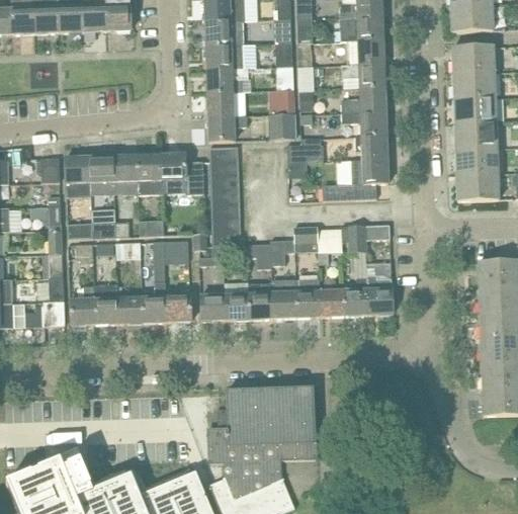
[(106,29),(105,0),(81,0),(82,5),(83,30),(106,29)]
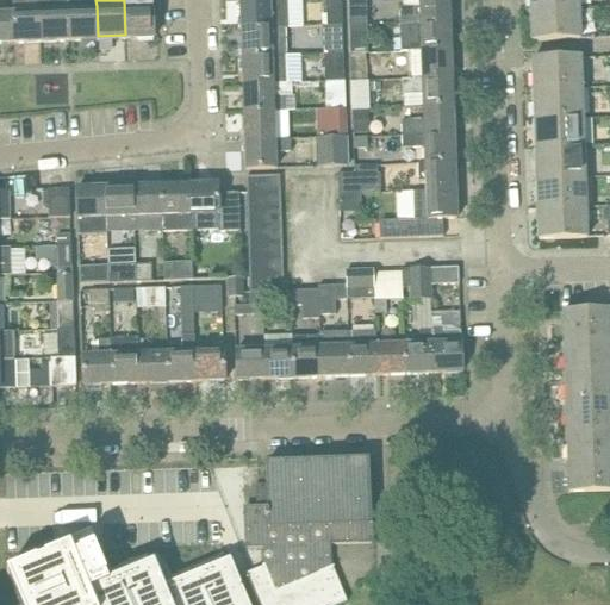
[(124,0),(125,35),(154,33),(151,0),(124,0)]
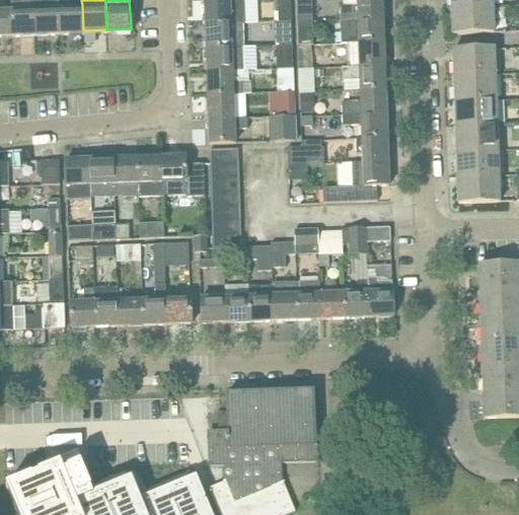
[(246,19),(245,0),(204,0),(205,21),(243,20),(246,19)]
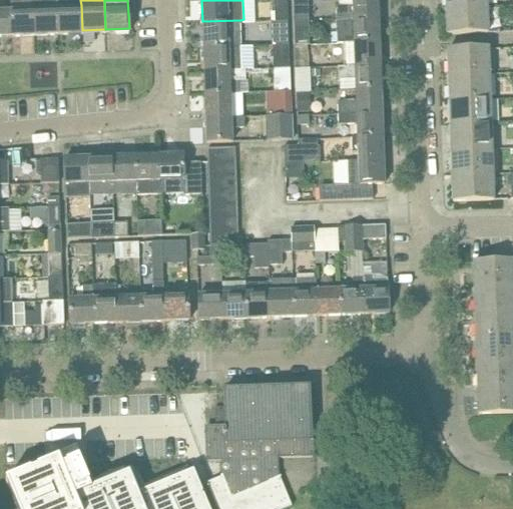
[(275,0),(276,18),(289,18),(287,0),(275,0)]
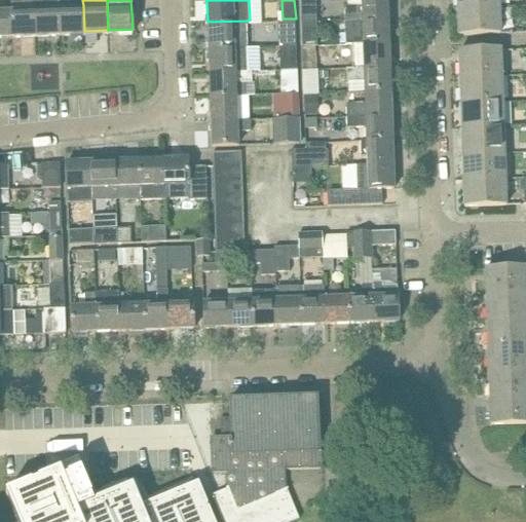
[(300,0),(301,17),(310,17),(314,17),(313,0),(300,0)]
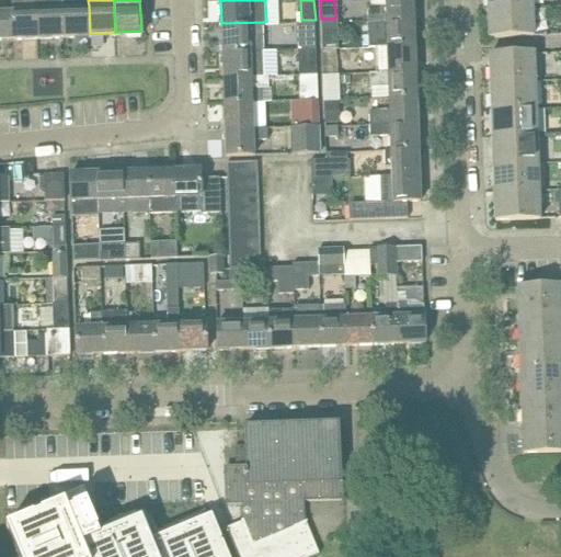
[(386,0),(386,4),(367,6),(367,18),(414,16),(412,0),(386,0)]
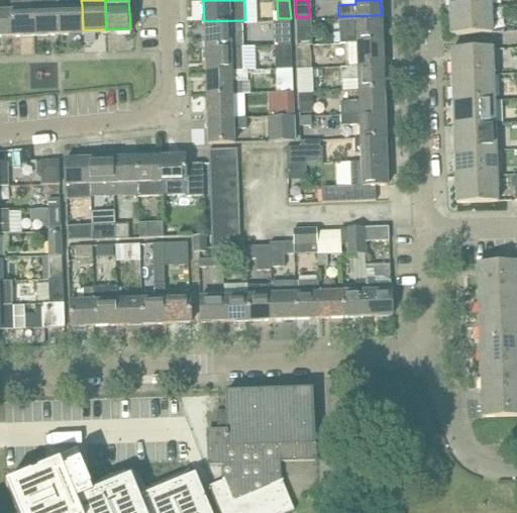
[(491,3),(449,4),(450,30),(492,29),(491,3)]
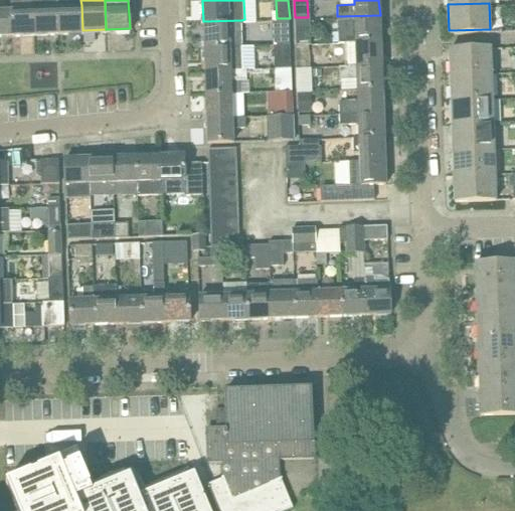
[(81,5),(57,6),(58,31),(82,30),(81,5)]
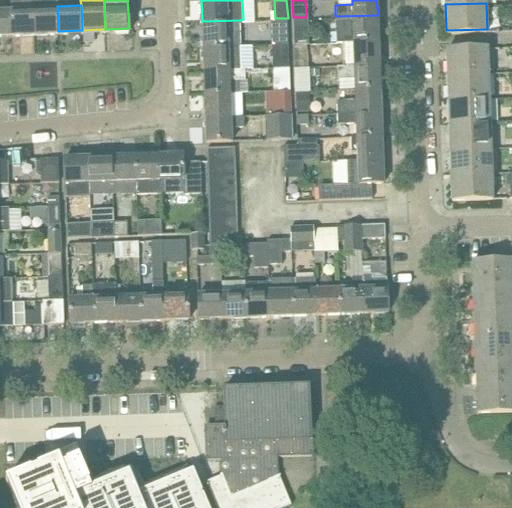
[(57,6),(33,7),(34,32),(58,31),(57,6)]
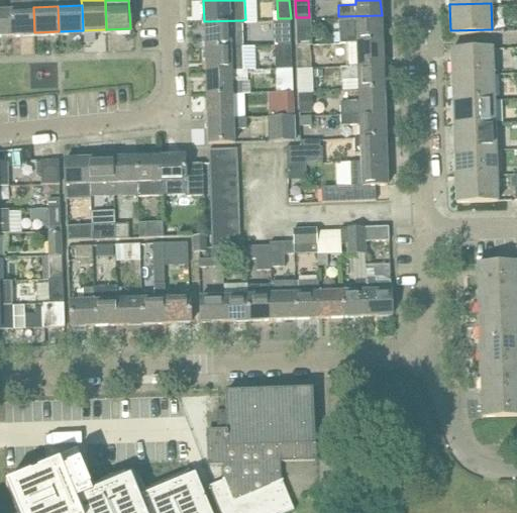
[(0,32),(11,33),(10,8),(0,7),(0,32)]
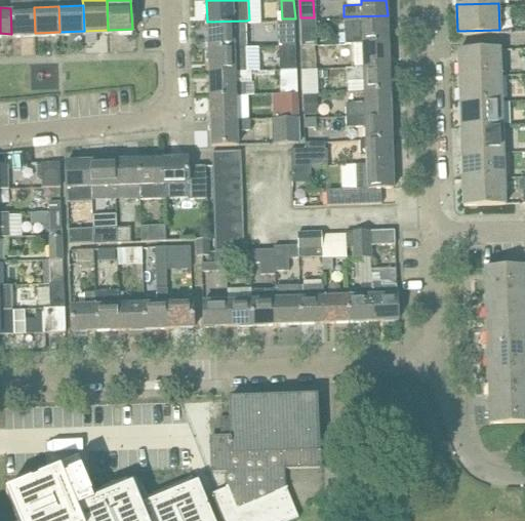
[(35,33),(34,7),(10,8),(11,34),(35,33)]
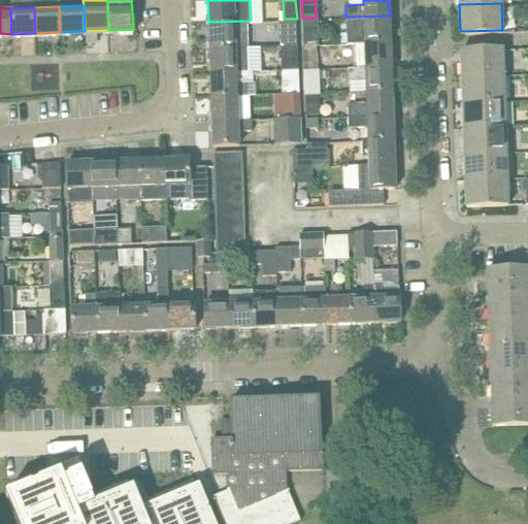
[(390,39),(390,15),(345,17),(347,41),(365,40),(390,39)]
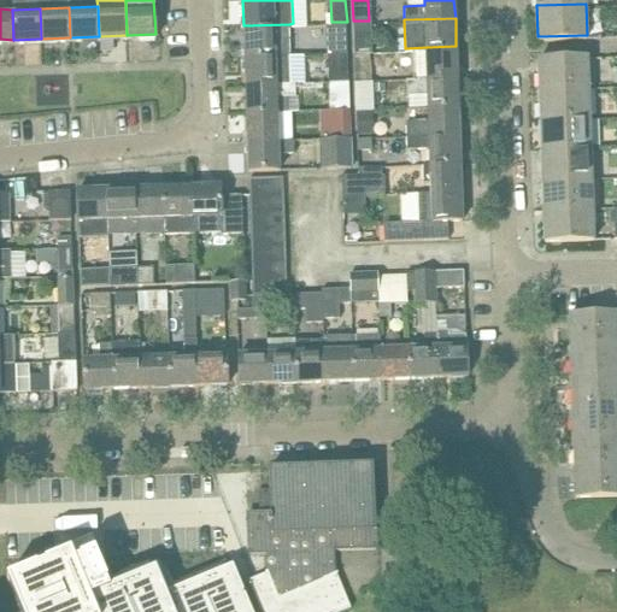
[(364,21),(353,21),(354,49),(365,49),(370,49),(369,21),(364,21)]
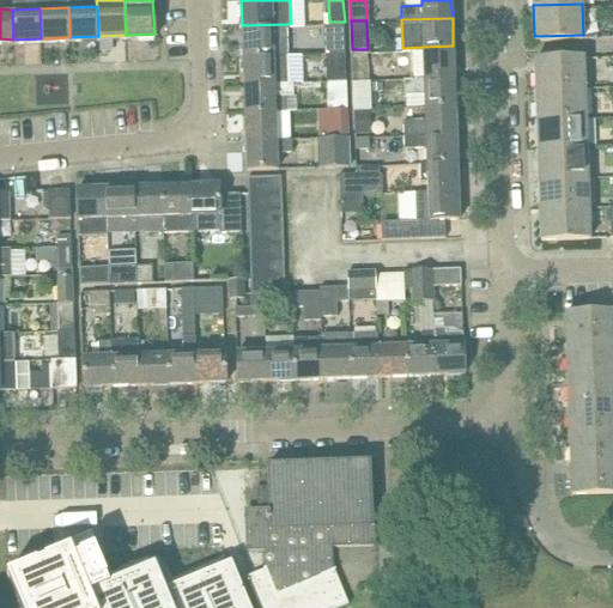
[(329,22),(326,22),(327,50),(345,49),(345,22),(329,22)]
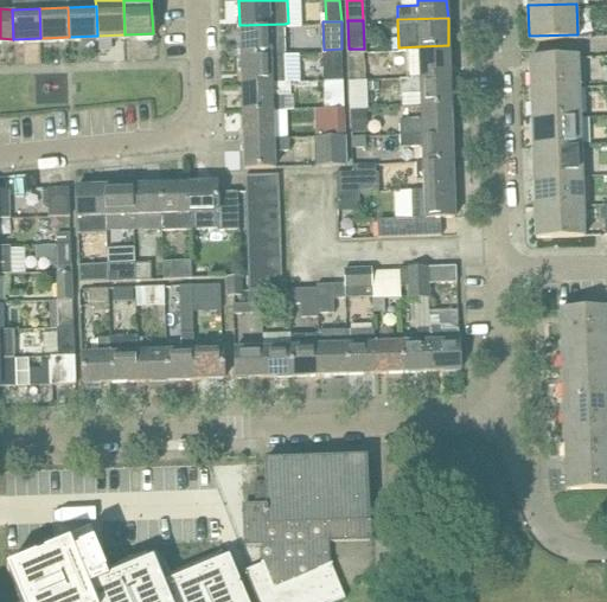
[(285,24),(240,25),(241,52),(286,51),(285,24)]
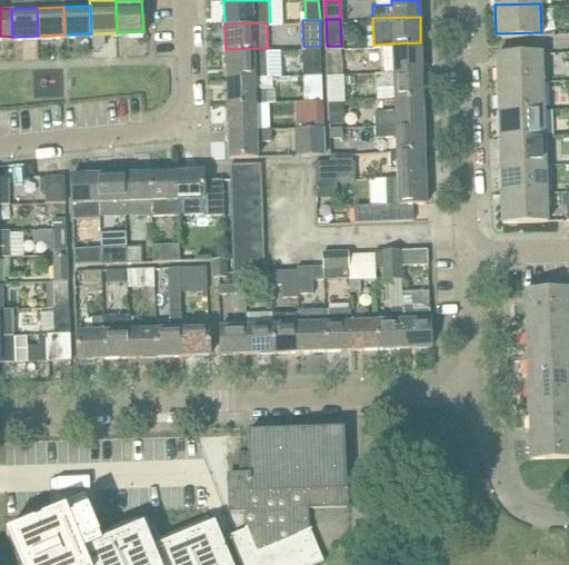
[(420,42),(393,43),(393,70),(421,69),(420,42)]
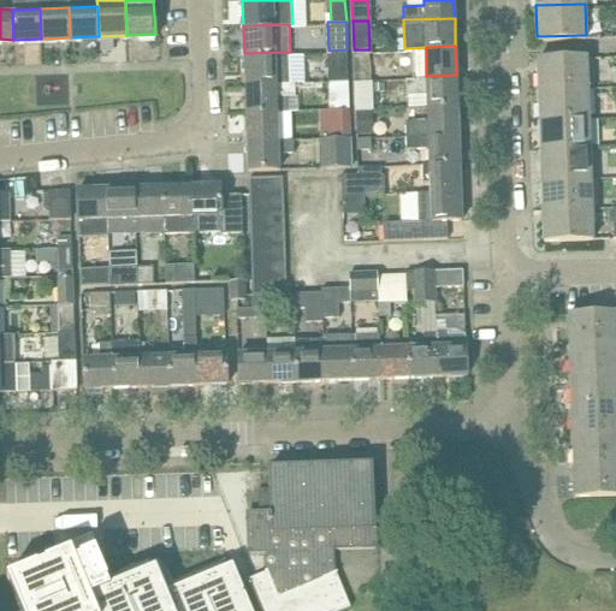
[(294,49),(292,76),(307,76),(308,49),(294,49)]
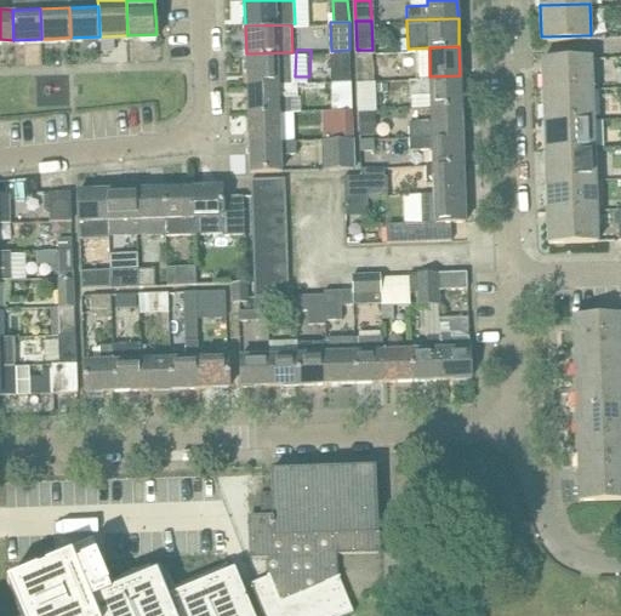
[(349,50),(331,51),(331,73),(351,72),(349,50)]
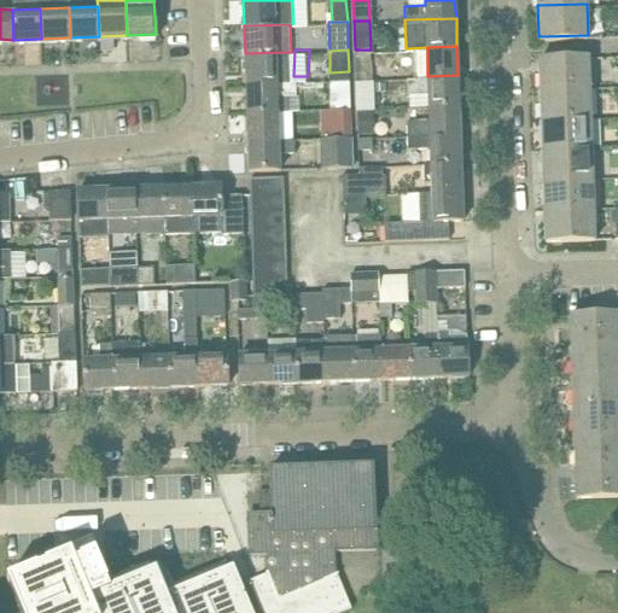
[(366,50),(355,50),(356,79),(366,79),(372,79),(371,50),(366,50)]
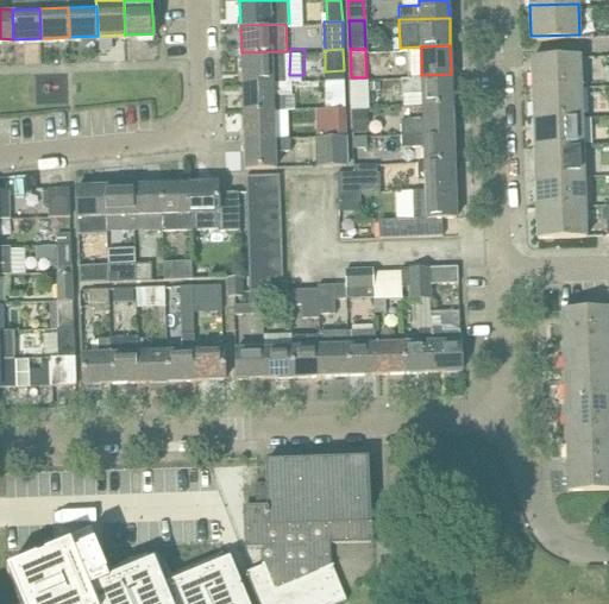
[(287,51),(242,52),(243,81),(288,80),(287,51)]
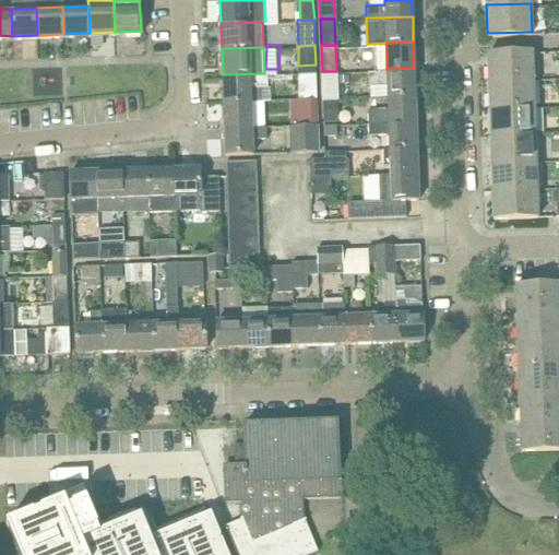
[(488,79),(533,77),(532,49),(487,50),(488,79)]
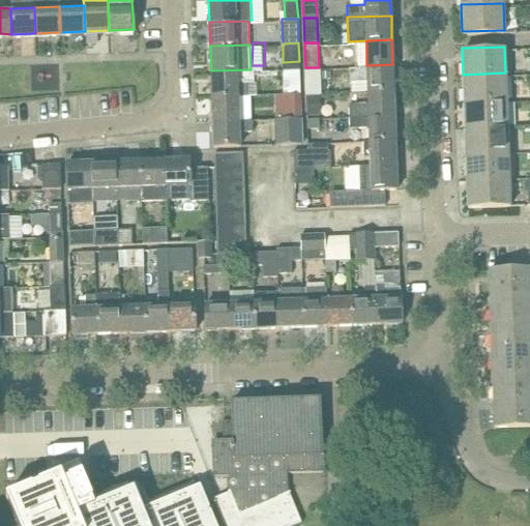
[(392,64),(366,65),(349,66),(350,90),(367,90),(393,89),(392,64)]
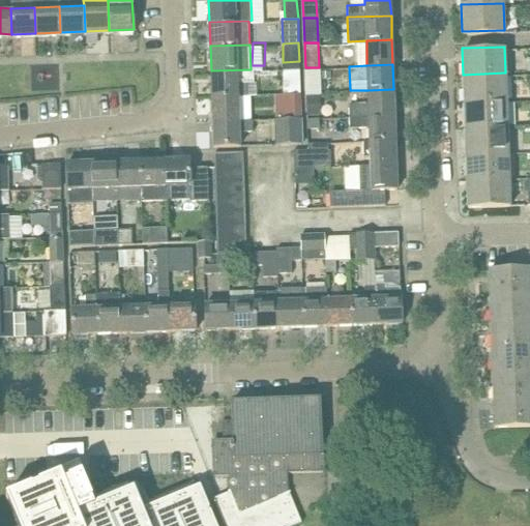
[(299,67),(284,68),(284,87),(300,86),(299,67)]
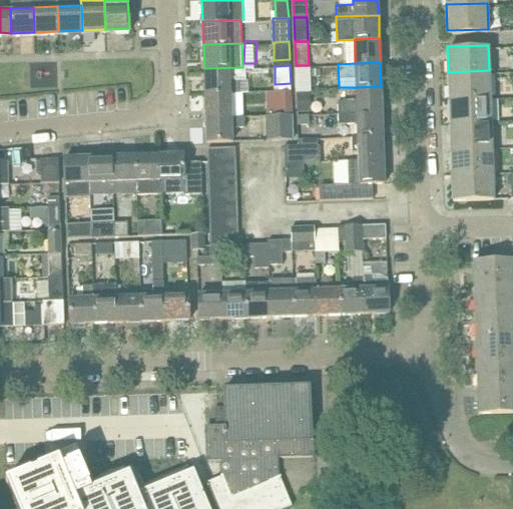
[(304,65),(296,65),(296,89),(305,88),(310,88),(309,65),(304,65)]
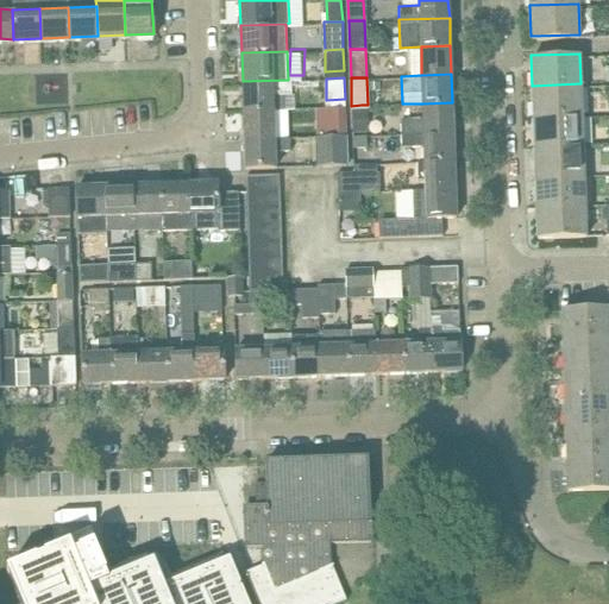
[(292,80),(288,80),(243,81),(243,109),(274,108),(272,94),(292,94),(292,80)]
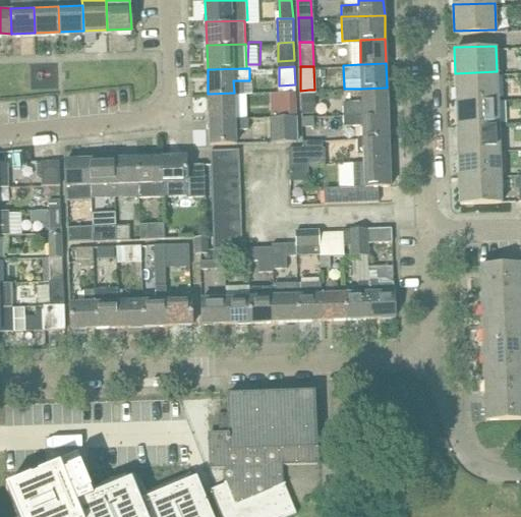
[(498,97),(497,71),(455,73),(456,99),(498,97)]
